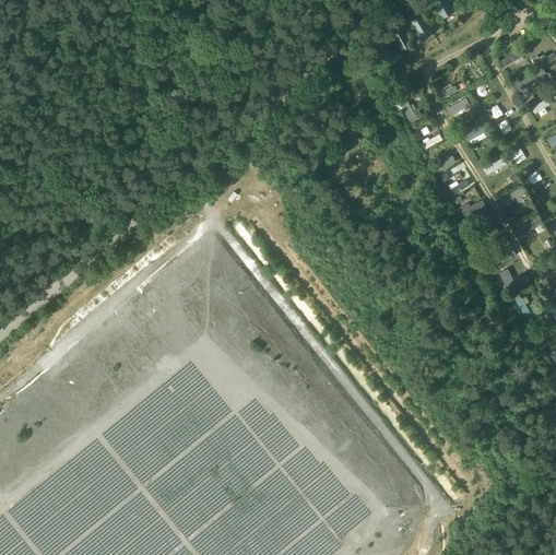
[(444,0),(434,6),(444,23),(458,15),(448,0),(444,0)]
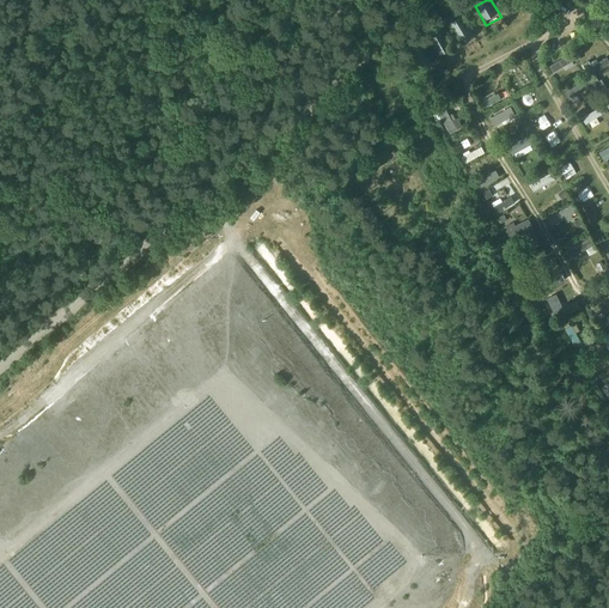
[(452,28),(462,44),(474,37),(464,20),(452,28)]
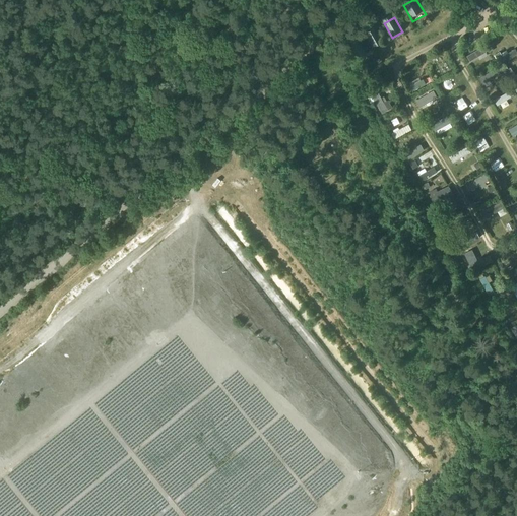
[(367,37),(375,51),(385,45),(377,30),(367,37)]
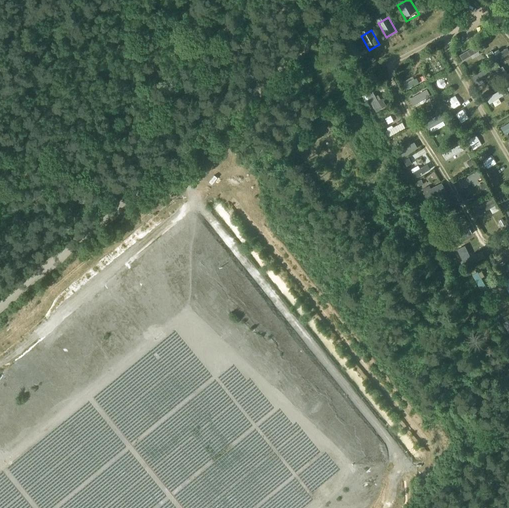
[(344,48),(352,62),(362,56),(354,42),(344,48)]
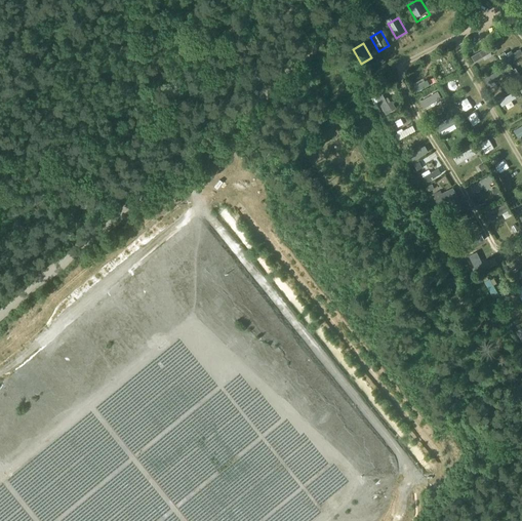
[(476,63),(491,54),(488,48),(473,56),(476,63)]
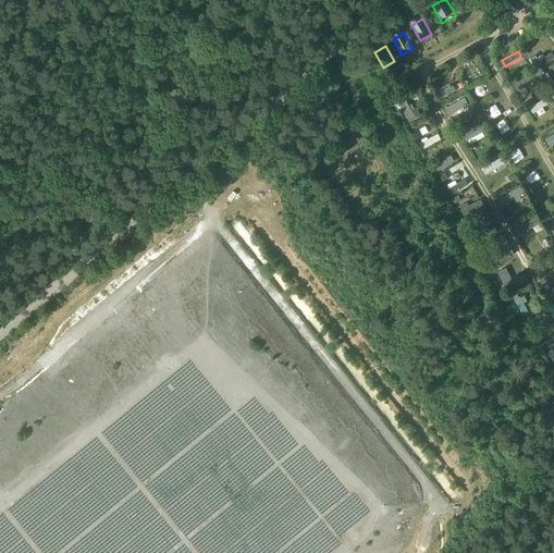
[(467,60),(472,69),(480,63),(475,54),(467,60)]
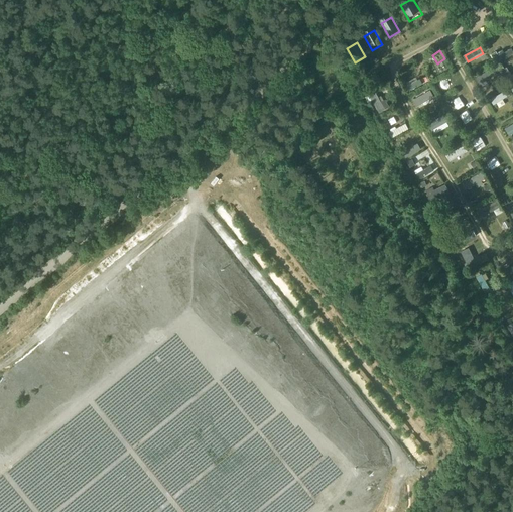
[(480,76),(486,87),(499,78),(493,68),(480,76)]
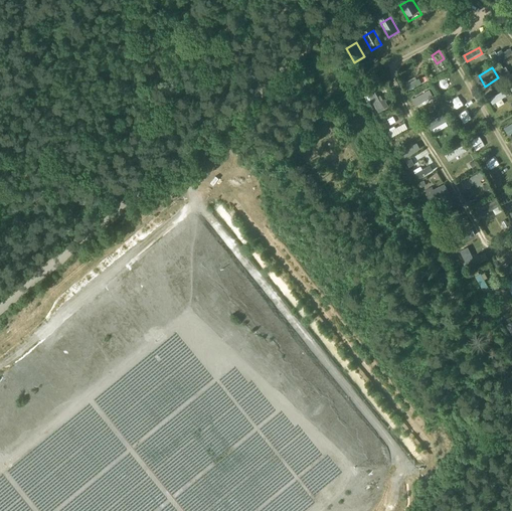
[(399,76),(404,82),(412,74),(406,69),(399,76)]
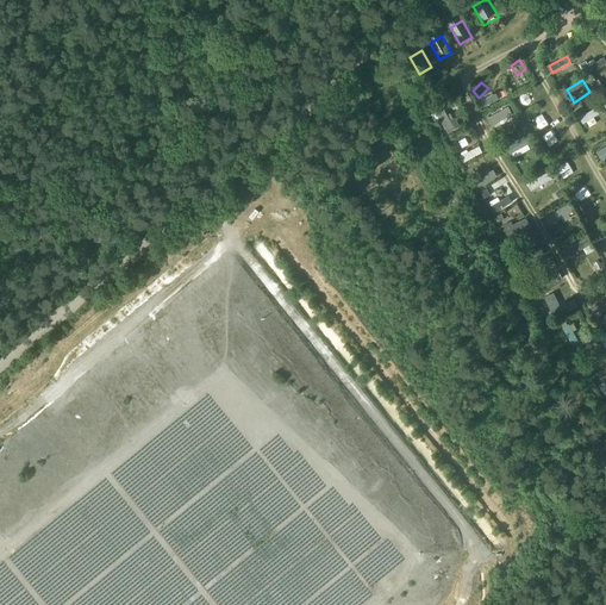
[(518,104),(524,111),(532,105),(528,97),(518,104)]
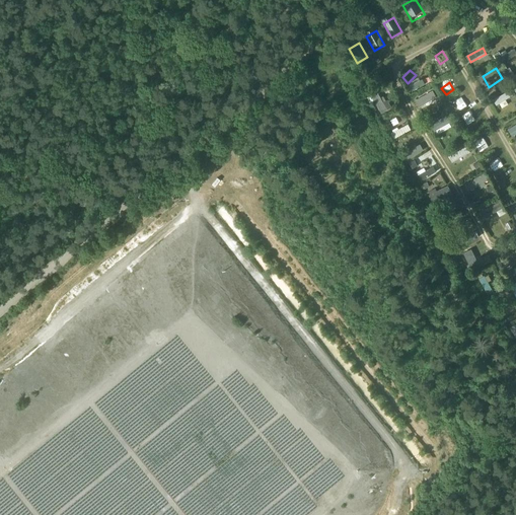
[(430,91),(426,93),(429,101),(434,98),(430,91)]
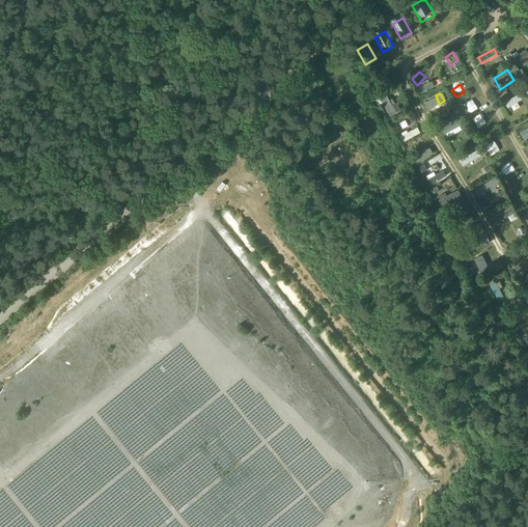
[(511,113),(520,107),(517,103),(524,99),(520,93),(505,103),(511,113)]
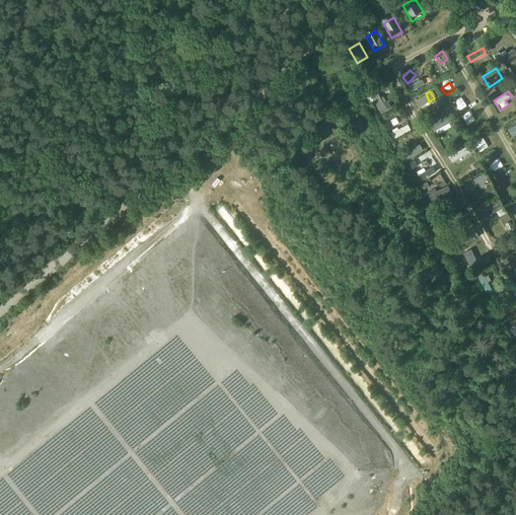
[(506,125),(515,120),(515,114),(504,120),(506,125)]
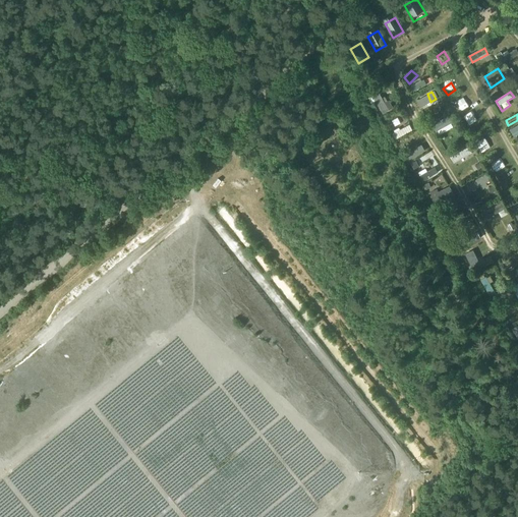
[(409,125),(394,132),(397,137),(411,131),(409,125)]
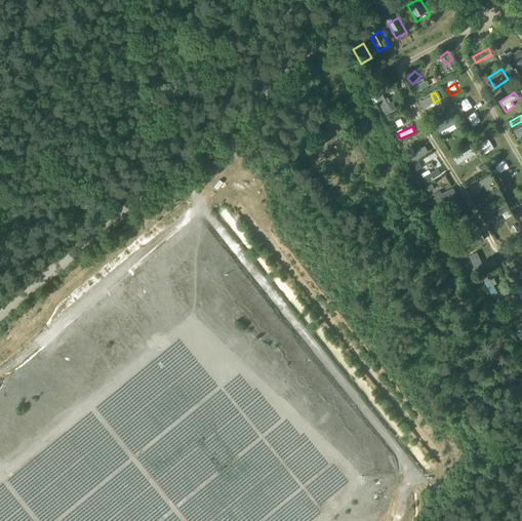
[(343,136),(318,150),(325,163),(336,157),(340,165),(332,169),(346,193),(367,182),(343,136)]
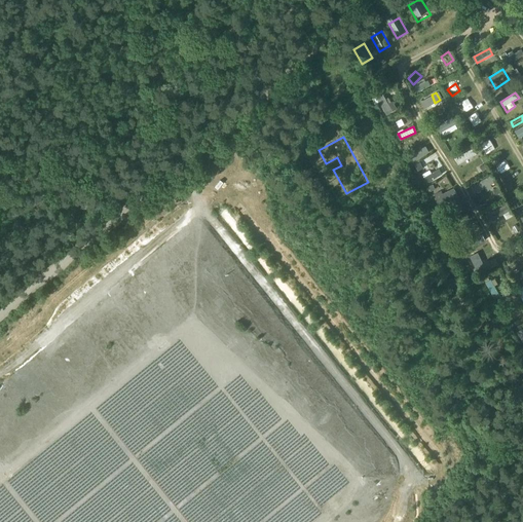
[(409,154),(411,160),(428,153),(425,147),(409,154)]
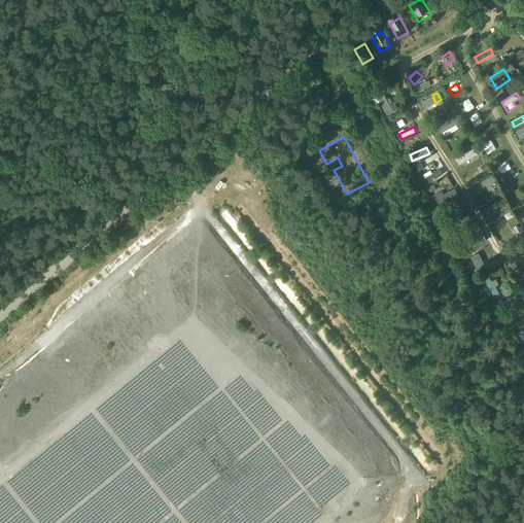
[(459,167),(478,159),(474,149),(455,158),(459,167)]
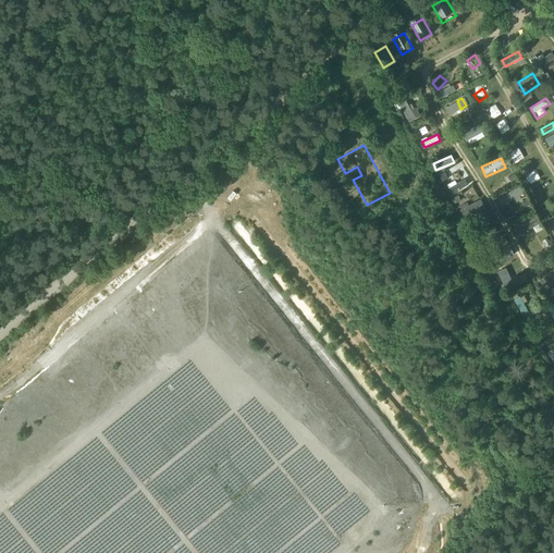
[(526,183),(534,177),(530,169),(520,174),(526,183)]
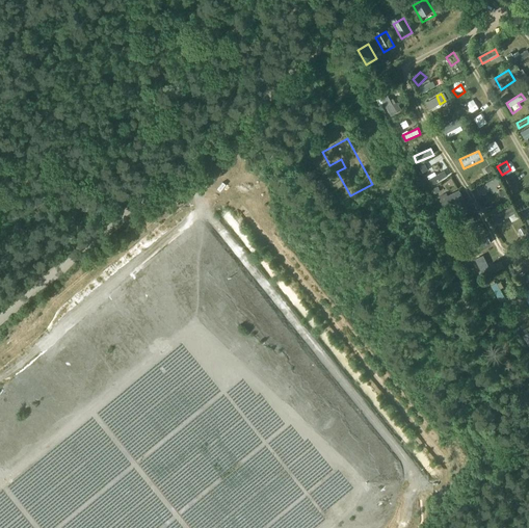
[(426,176),(430,185),(447,177),(444,170),(434,175),(433,173),(426,176)]
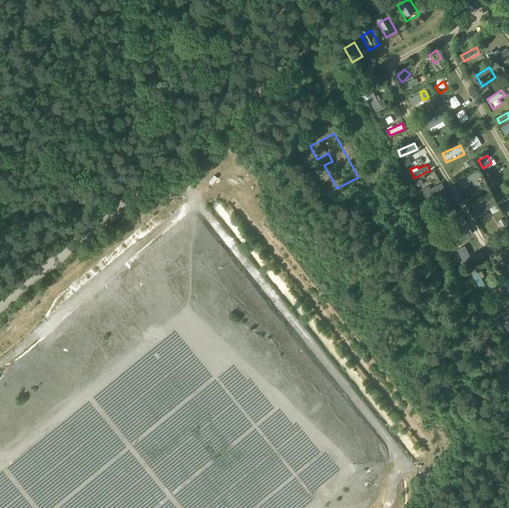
[(425,199),(443,188),(433,172),(415,183),(425,199)]
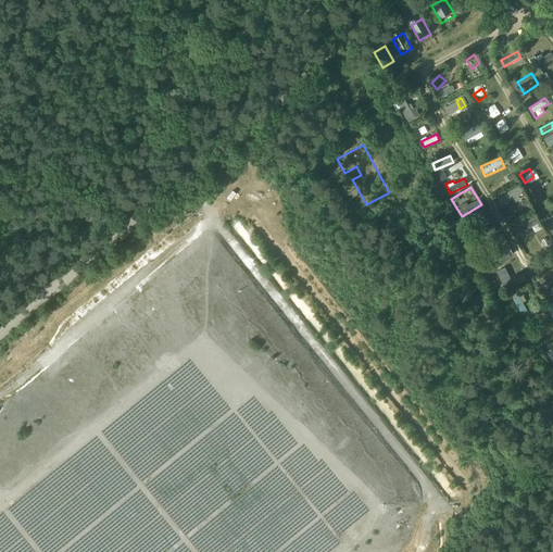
[(495,196),(500,205),(524,197),(520,187),(495,196)]
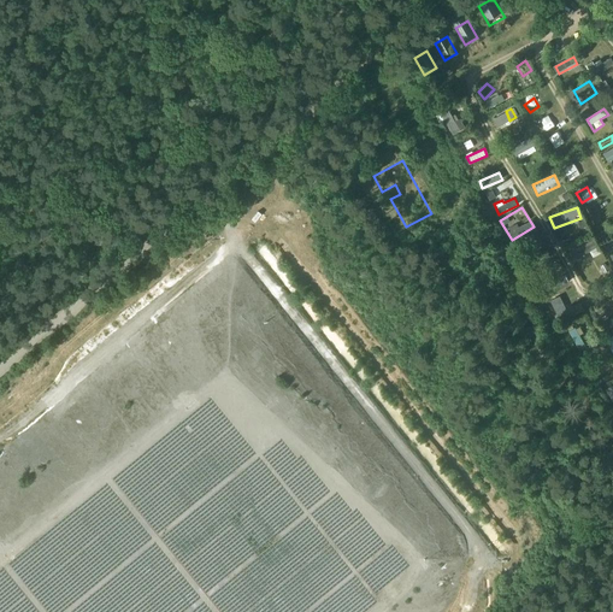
[(565,248),(572,265),(599,253),(605,265),(612,262),(612,241),(601,247),(595,235),(565,248)]
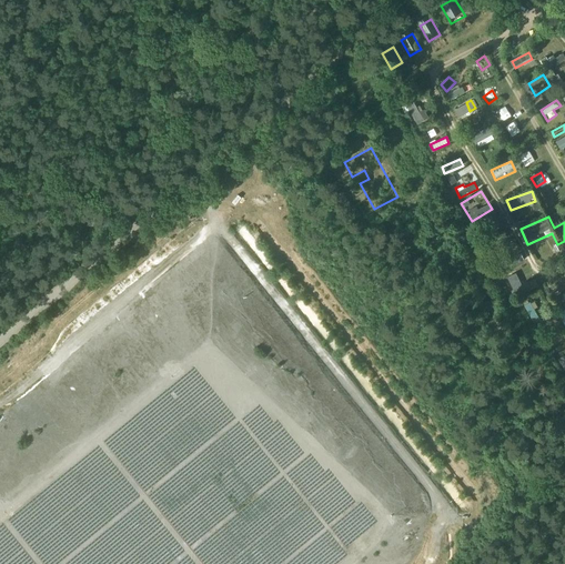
[(522,292),(536,288),(534,280),(520,285),(522,292)]
